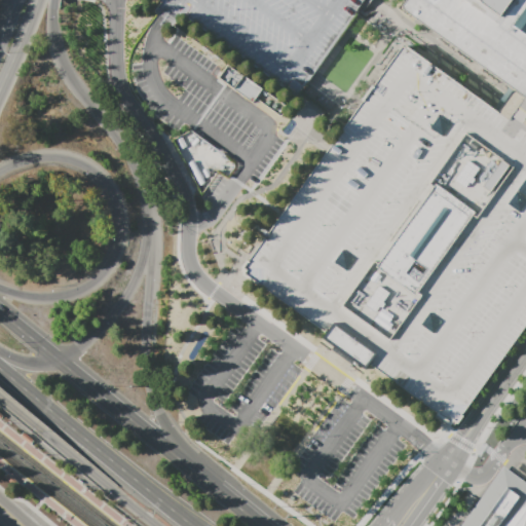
[(364,0),(298,96),(174,8),(161,0),(364,0)]
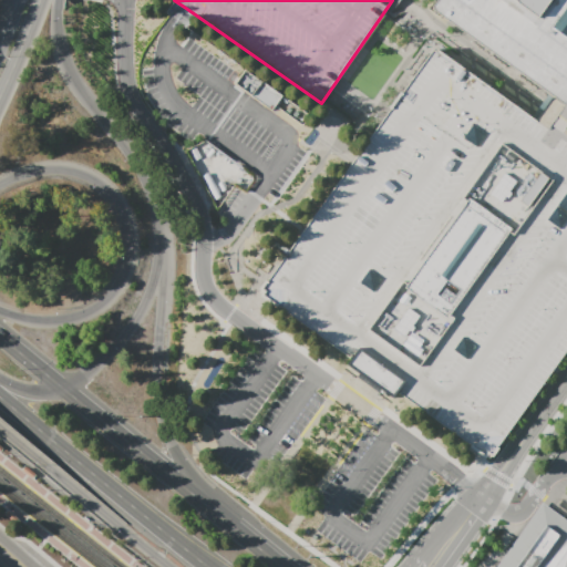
[(566,0),(566,105),(556,98),(429,7),(433,0),(566,0)]
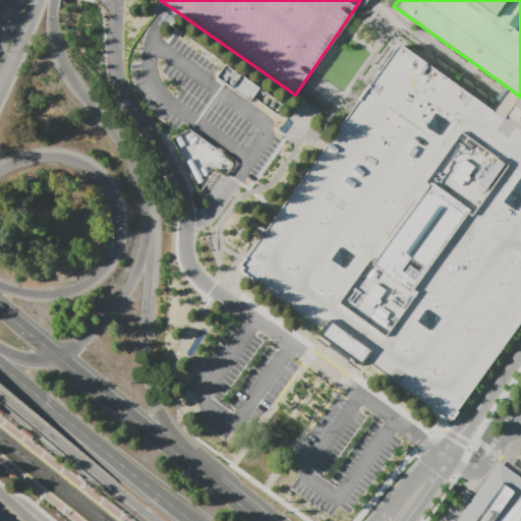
[(238,267),(399,44),(496,112),(511,90),(520,97),(520,323),(447,425),(238,267)]
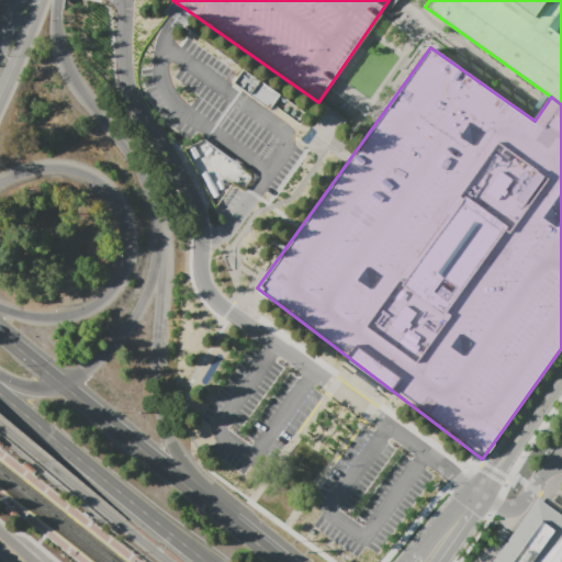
[(306,113),(242,68),(232,83),(281,117),(283,113),(299,124),(306,113)]
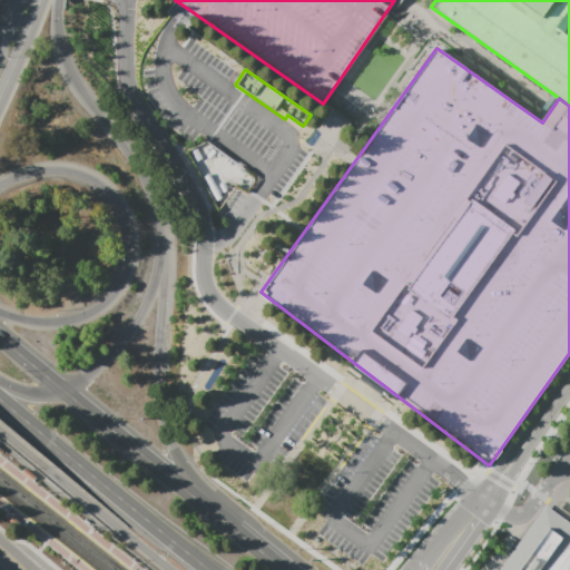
[(254,177),(204,138),(185,163),(225,194),(236,180),(246,187),(254,177)]
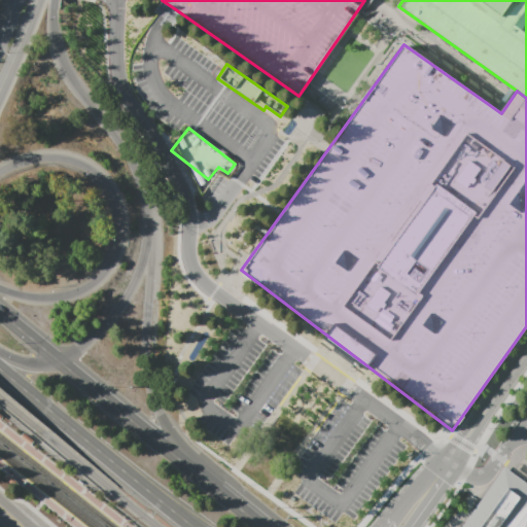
[(460,526),(502,468),(526,486),(526,526),(460,526)]
